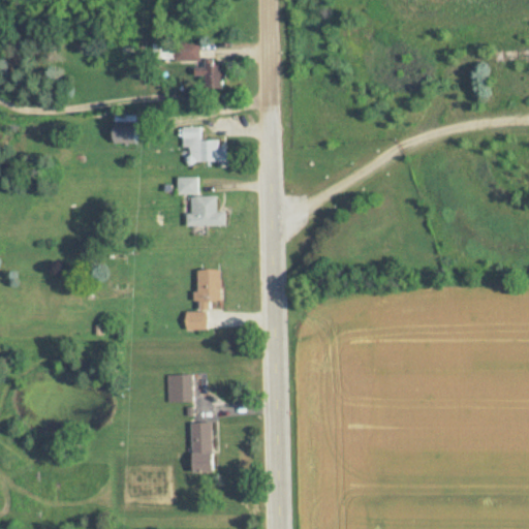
[(201,59),(201,38),(180,38),(180,59),(201,59)]
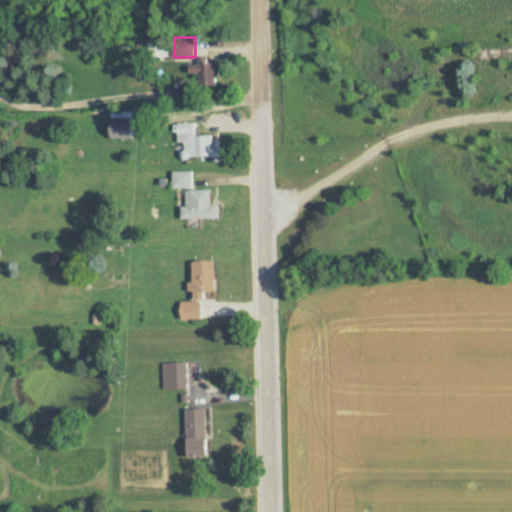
[(511,49),(485,46),(484,58),(511,60),(511,49)]
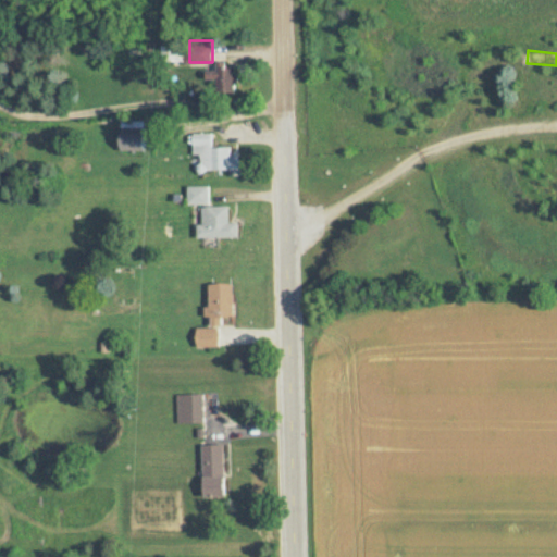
[(215,94),(238,94),(238,67),(207,67),(207,79),(215,79),(215,94)]
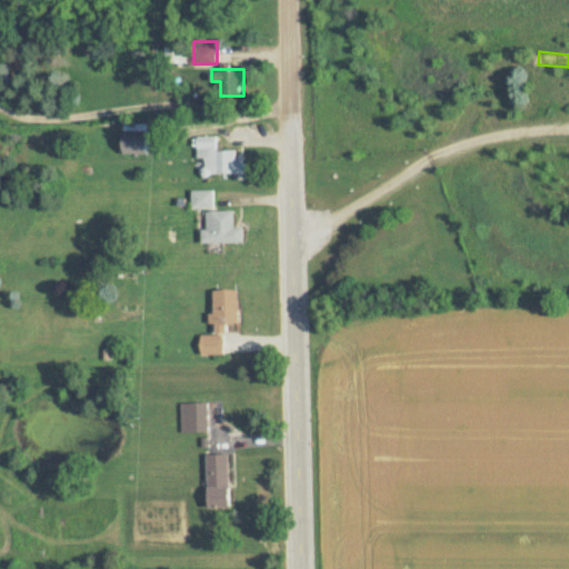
[(122,156),(147,156),(147,131),(122,131),(122,156)]
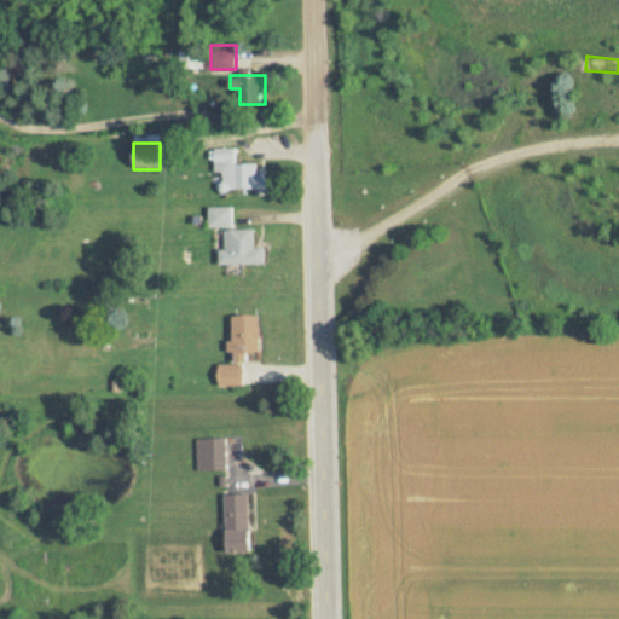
[(235,189),(266,189),(266,171),(256,171),(256,163),(236,163),(236,150),(214,150),(214,174),(235,174),(235,189)]
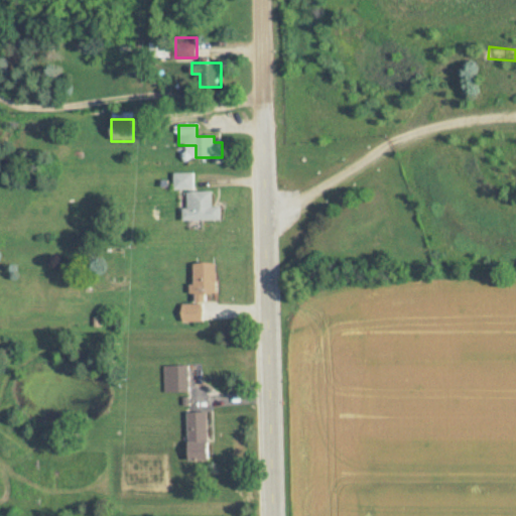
[(212,190),(194,190),(194,172),(174,173),(174,189),(184,189),(184,221),(221,220),(221,206),(212,206),(212,190)]
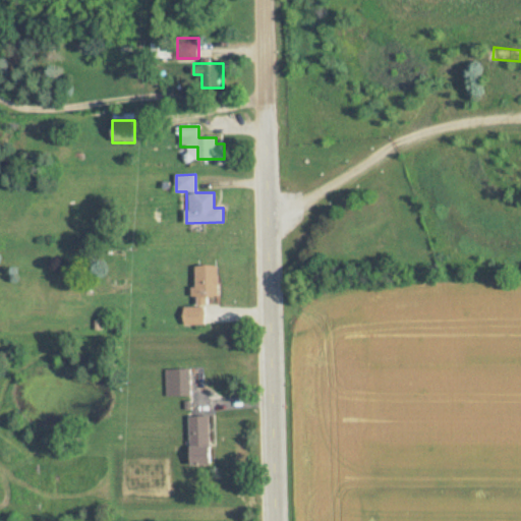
[(219,265),(195,265),(195,307),(184,307),(184,324),(207,324),(207,296),(219,296),(219,265)]
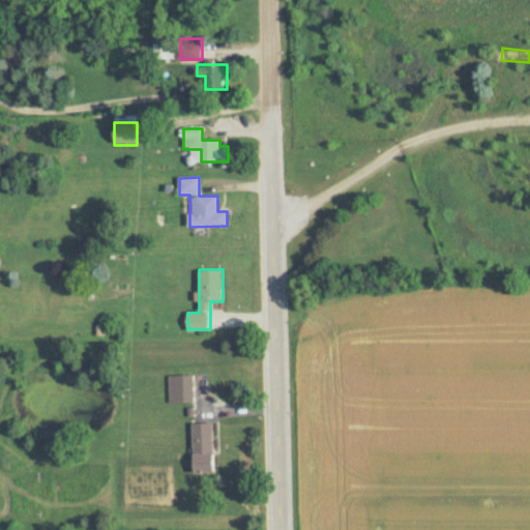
[(194,375),(169,375),(169,403),(194,403),(194,375)]
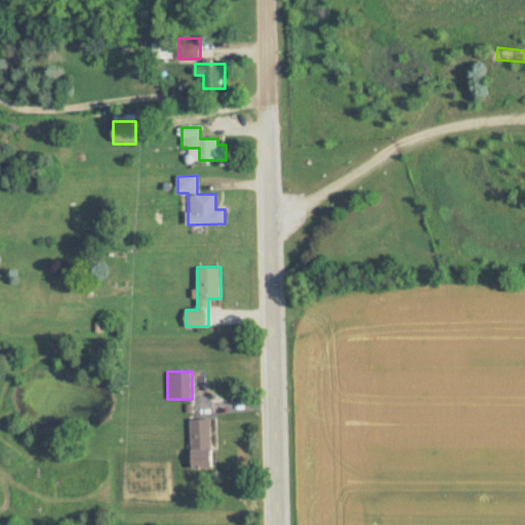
[(212,418),(192,418),(192,468),(212,468),(212,418)]
